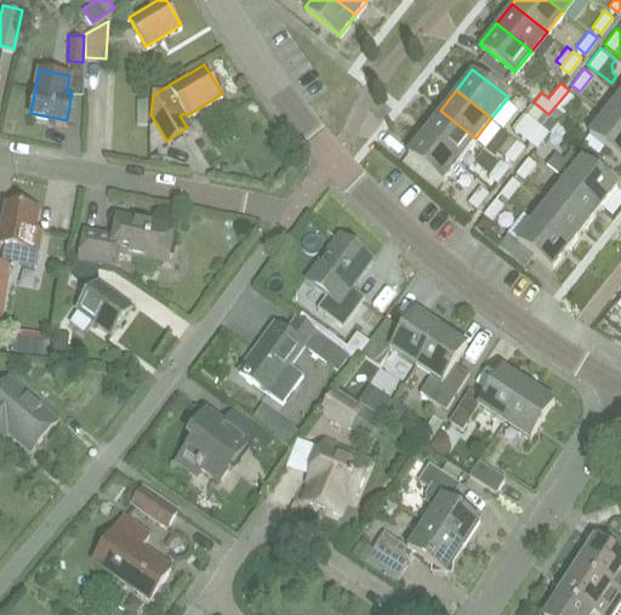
[(576,96),(569,90),(548,114),(557,121),(564,112),(563,112),(576,96)]
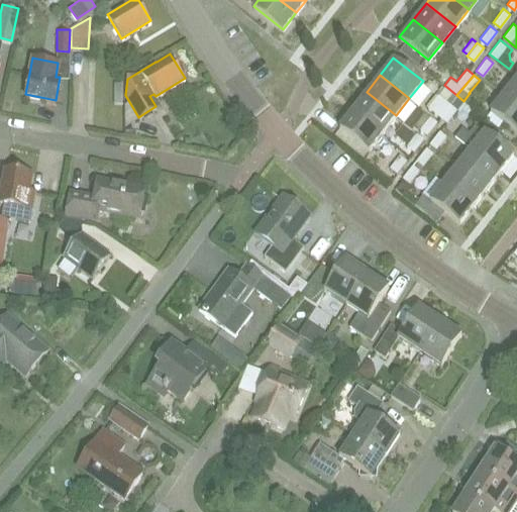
[(516,76),(504,92),(516,101),(516,76)]
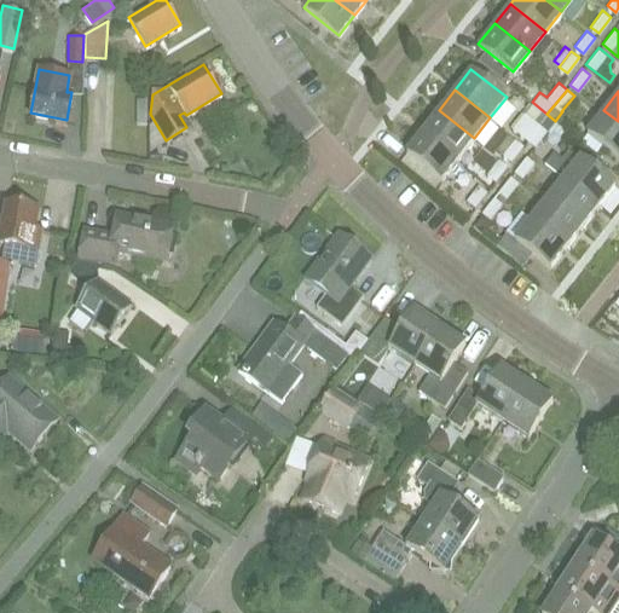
[(148,120),(148,96),(137,96),(137,120),(148,120)]
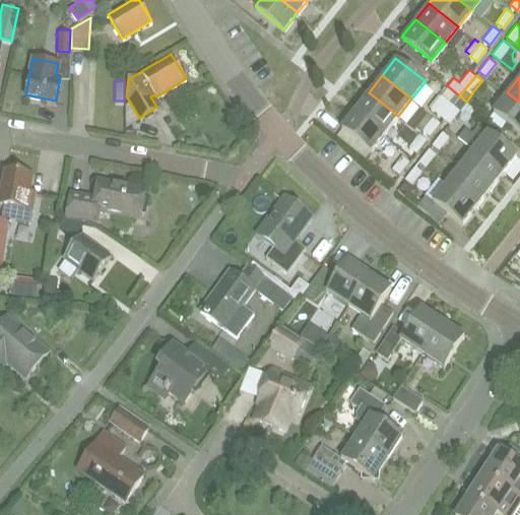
[(459,95),(447,85),(444,82),(437,91),(439,92),(429,104),(443,116),(459,95)]
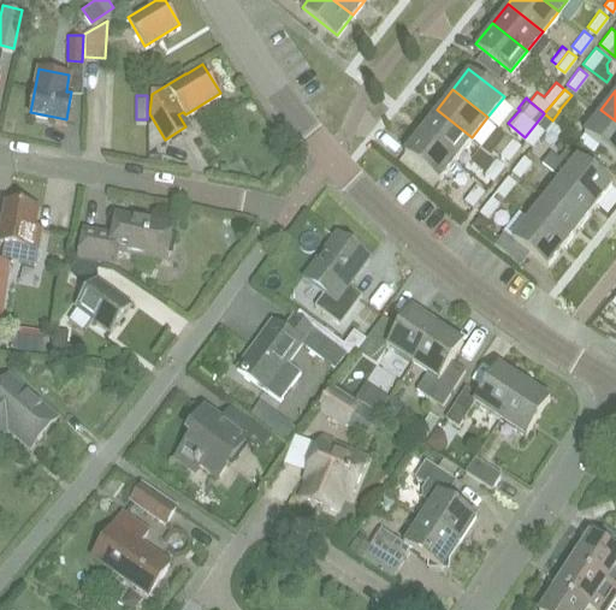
[(472,137),(437,110),(421,130),(456,158),(472,137)]
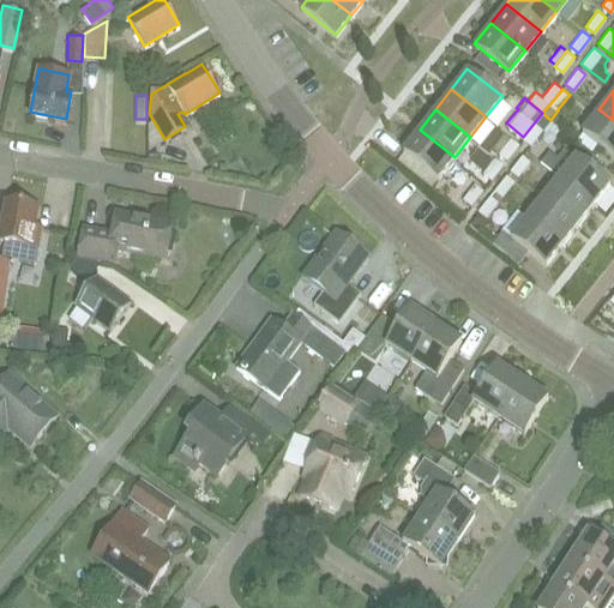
[(613,120),(599,109),(583,130),(613,155),(613,120)]
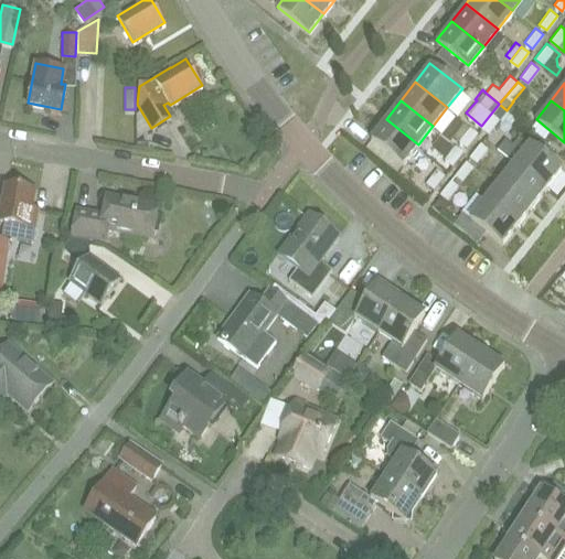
[(507,110),(499,104),(481,126),(488,131),(507,110)]
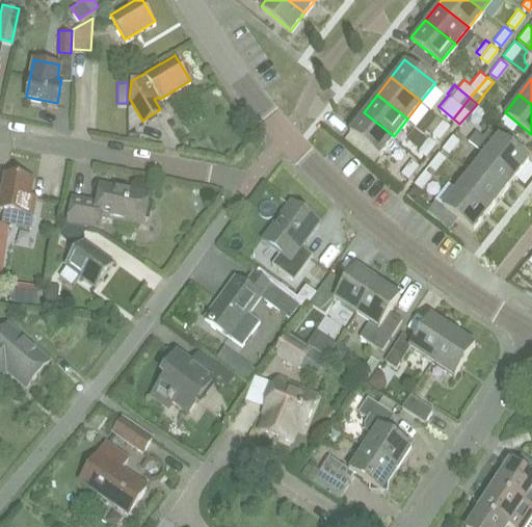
[(394,136),(364,112),(349,130),(379,154),(394,136)]
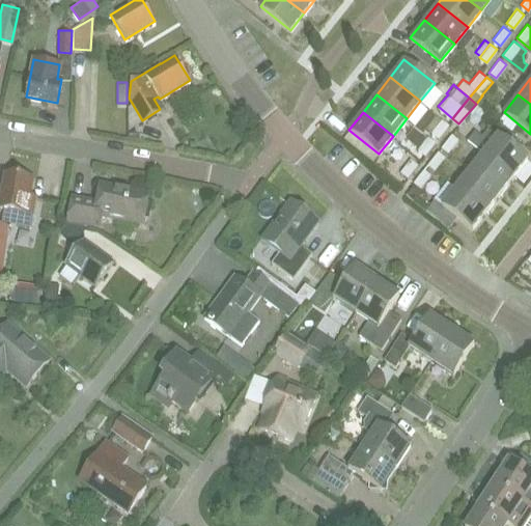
[(438,137),(448,123),(436,113),(425,127),(438,137)]
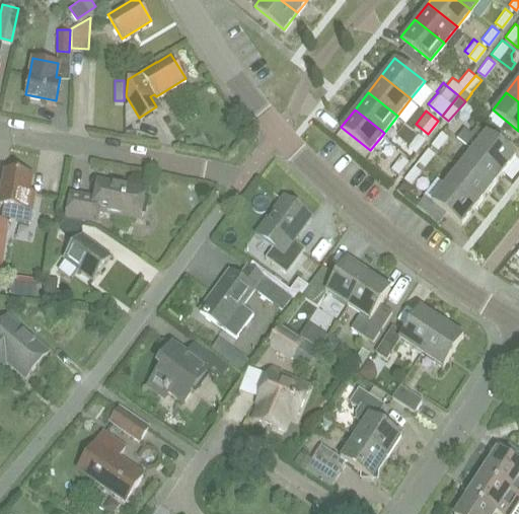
[(438,148),(448,135),(441,130),(431,143),(438,148)]
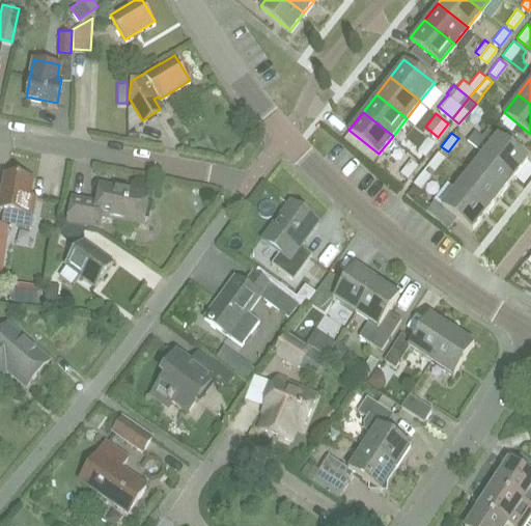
[(483,151),(513,175),(527,158),(498,134),(483,151)]
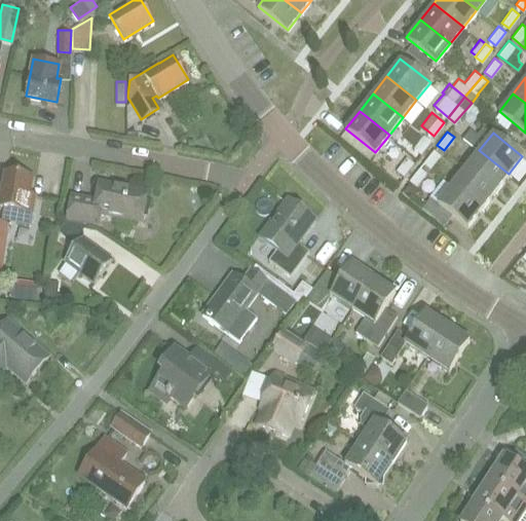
[(420,152),(431,139),(424,134),(413,147),(420,152)]
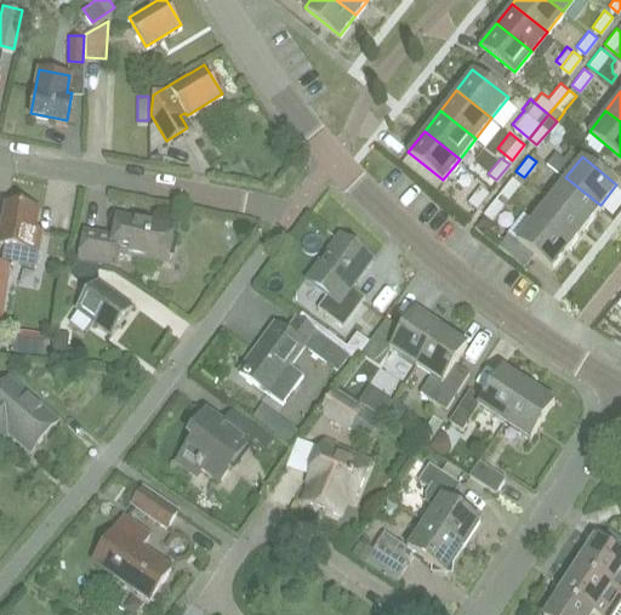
[(508,197),(520,182),(512,175),(500,191),(508,197)]
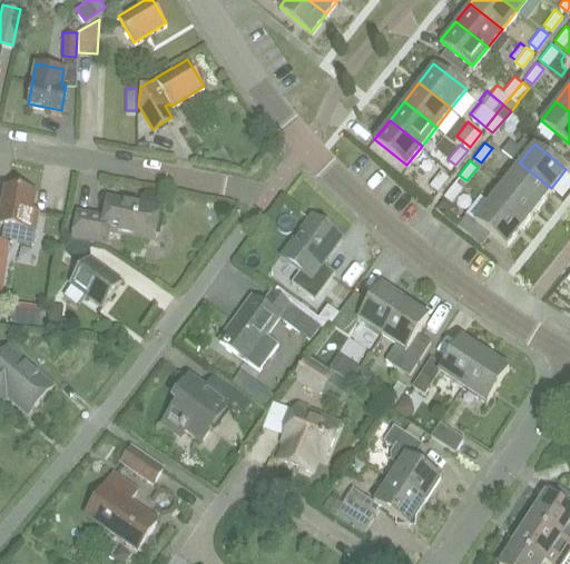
[(551,188),(519,162),(504,181),(536,206),(551,188)]
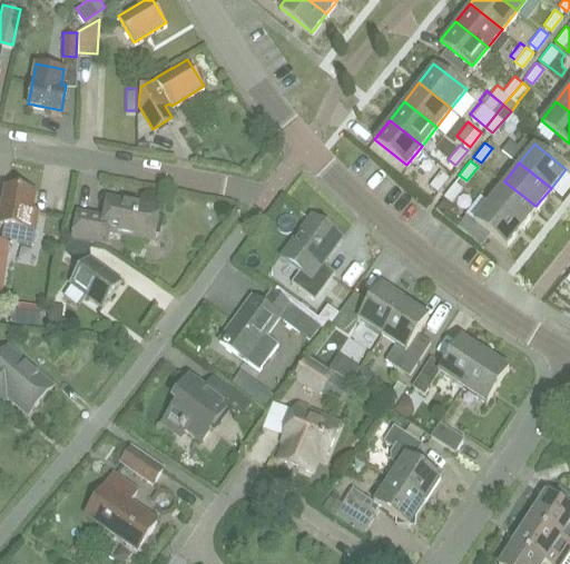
[(436,189),(449,175),(440,168),(429,182),(436,189)]
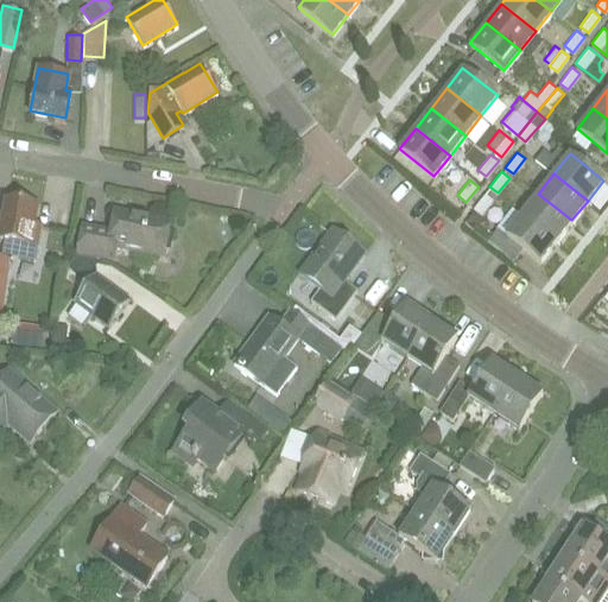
[(481,214),(493,198),(485,191),(473,207),(473,208),(481,214)]
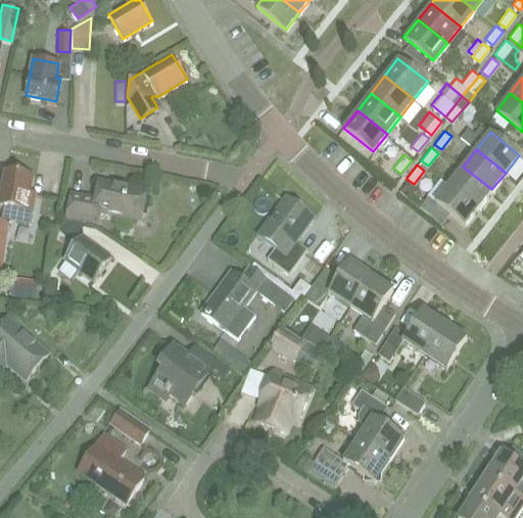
[(491,189),(463,167),(448,183),(478,206),(491,189)]
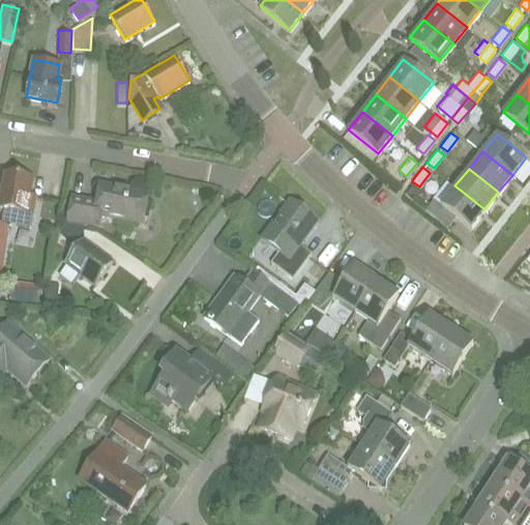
[(33,211),(36,194),(30,193),(33,176),(5,171),(0,197),(0,204),(3,205),(0,221),(0,222),(8,223),(30,225),(33,210),(33,211)]
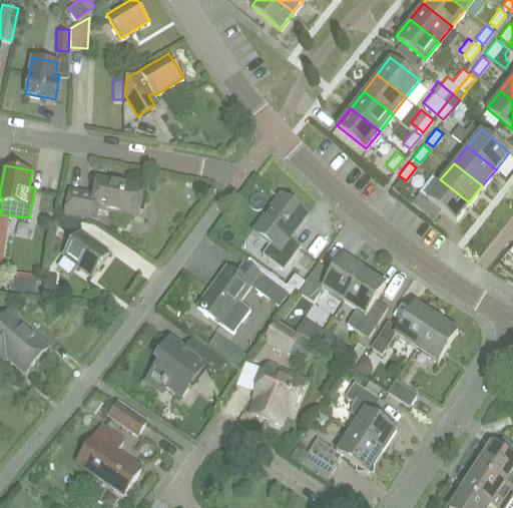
[(70,187),(65,211),(96,217),(98,207),(138,214),(144,184),(96,175),(93,192),(70,187)]
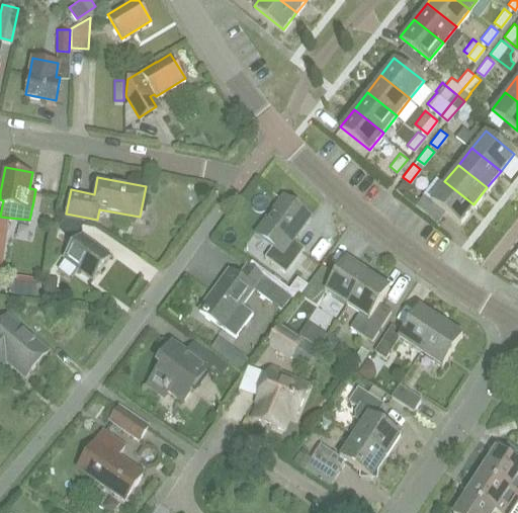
[(412,183),(410,182),(403,177),(396,186),(405,192),(412,183)]
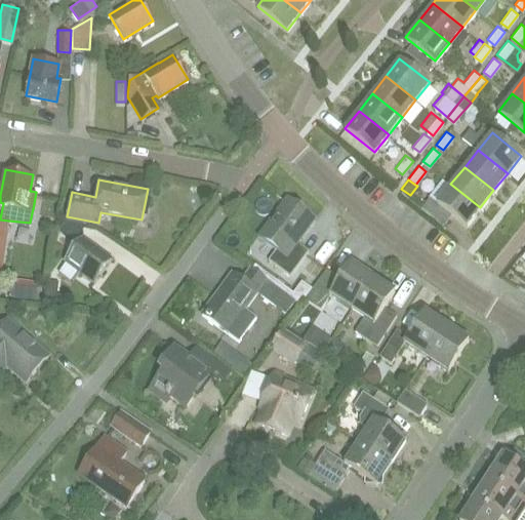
[(480,207),(450,184),(437,201),(467,225),(480,207)]
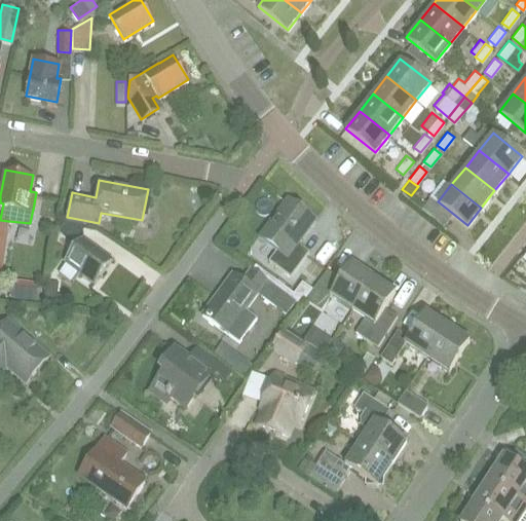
[(313,219),(287,198),(262,231),(278,245),(269,258),(291,273),(309,249),(298,239),(313,219)]
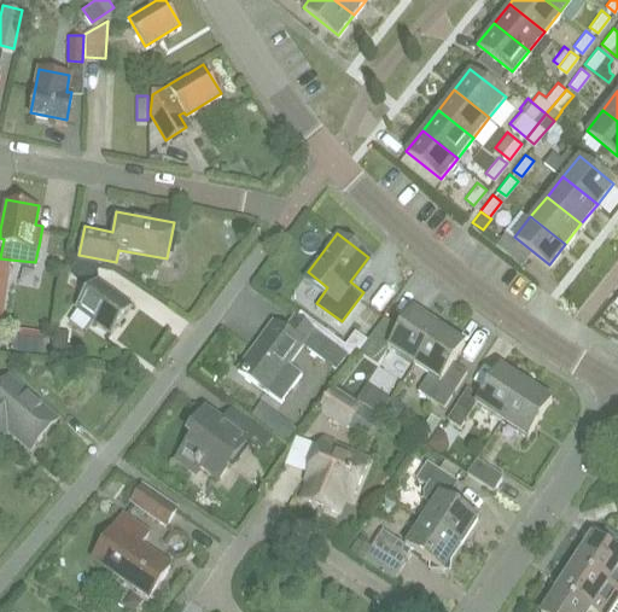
[(76,306),(110,331),(132,302),(97,277),(76,306)]
